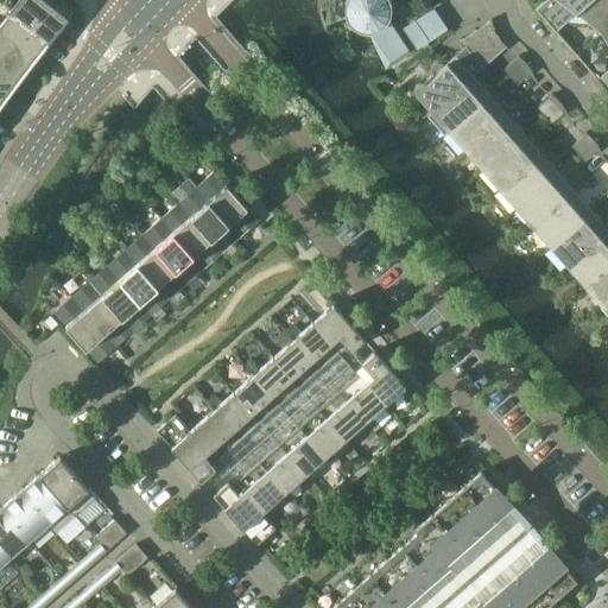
[(18,0),(11,10),(48,40),(59,25),(73,10),(61,0),(18,0)]
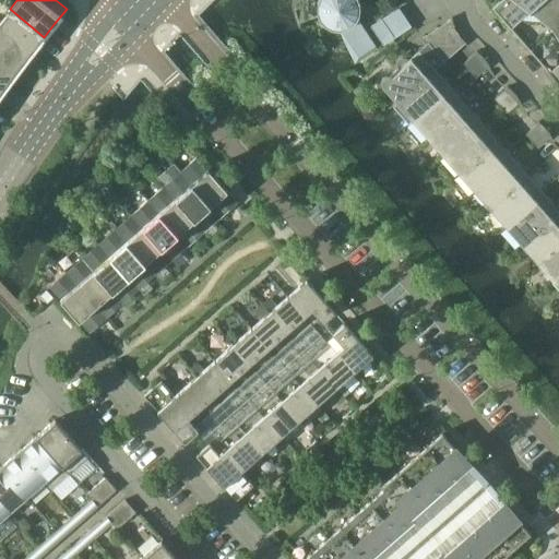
[(359,11),(359,4),(357,0),(318,0),(317,3),(317,10),(317,14),(319,19),(320,22),(322,24),(326,27),(332,30),(339,31),(341,31),(359,58),(377,47),(357,19),(358,16),(358,14),(359,11)]
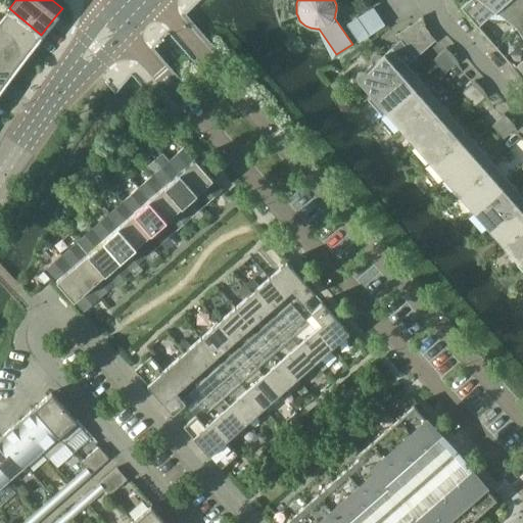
[(505,19),(516,29),(522,22),(522,8),(515,0),(468,0),(461,7),(477,27),(487,18),(505,19)]
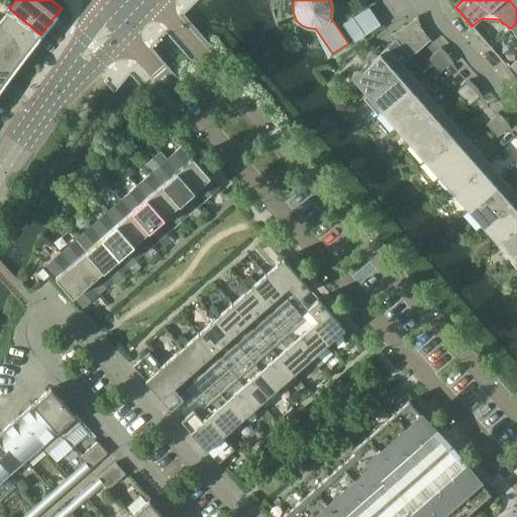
[(9,8),(0,18),(0,32),(26,52),(34,41),(40,34),(9,8)]
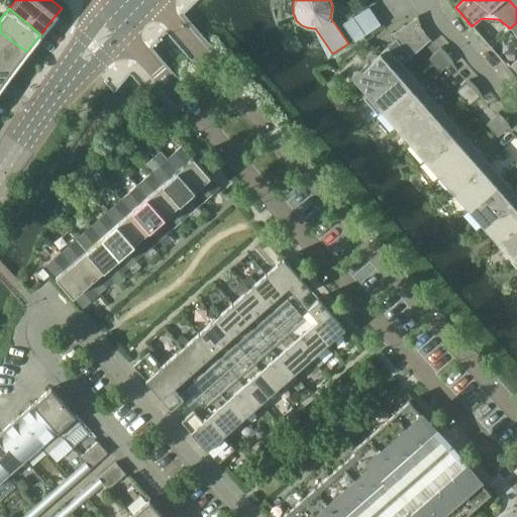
[(368,94),(369,94),(402,65),(402,64),(429,40),(430,40),(431,40),(425,33),(421,27),(419,21),(418,16),(417,16),(417,17),(391,33),(396,39),(392,43),(388,47),(387,47),(377,56),(376,56),(375,55),(374,55),(372,55),(371,55),(370,56),(369,57),(369,58),(368,59),(368,61),(369,62),(369,63),(360,70),(353,77),(368,94)]
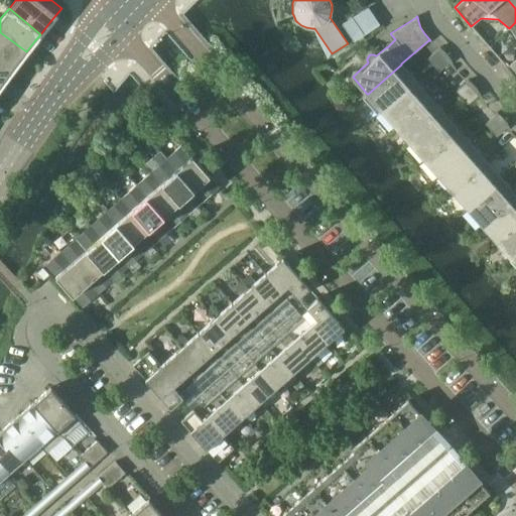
[(363,33),(352,17),(342,23),(353,39),(363,33)]
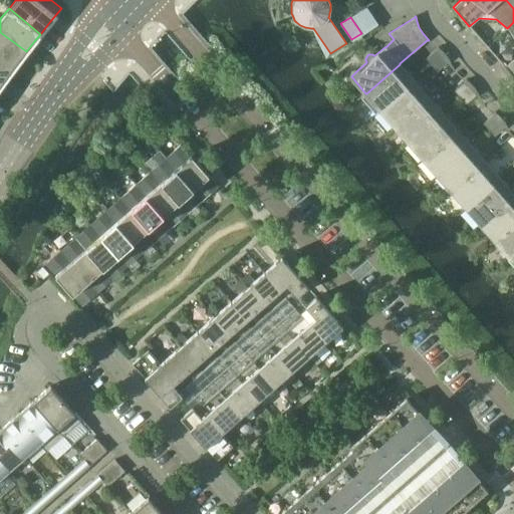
[(513,22),(507,28),(513,38),(513,57),(504,66),(513,77),(513,22)]
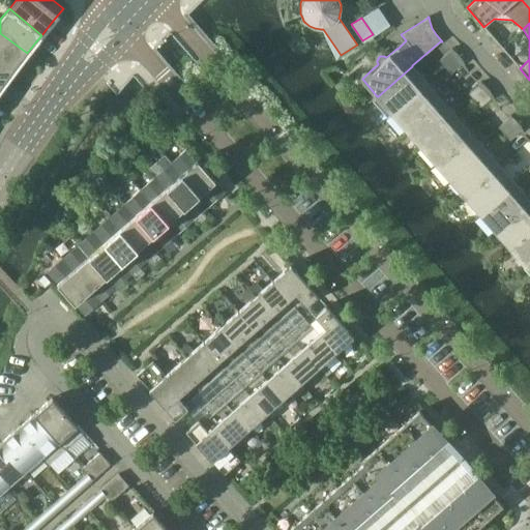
[(0,33),(0,64),(12,74),(20,63),(27,53),(0,33)]
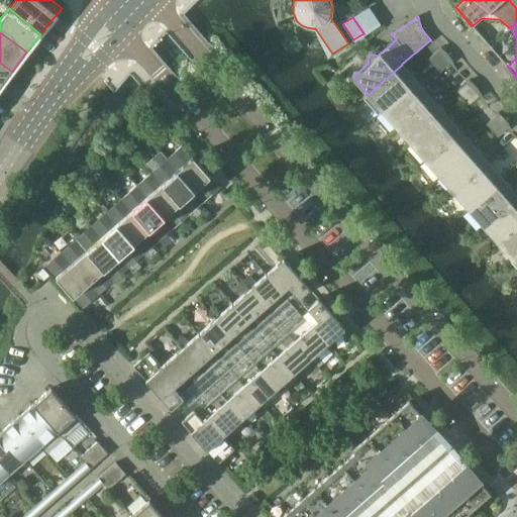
[(429,59),(434,65),(446,54),(444,52),(441,48),(429,59)]
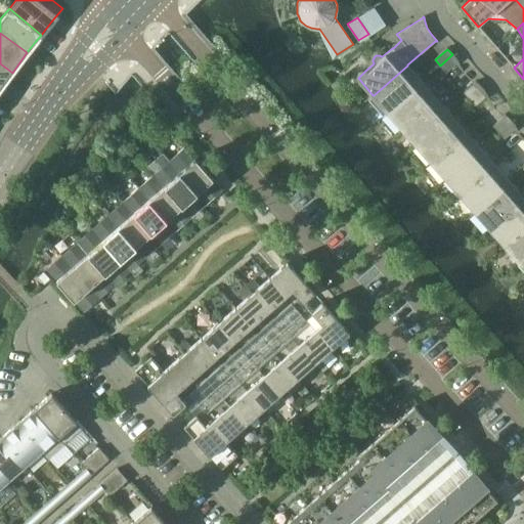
[(455,57),(452,54),(440,66),(445,72),(457,61),(455,57)]
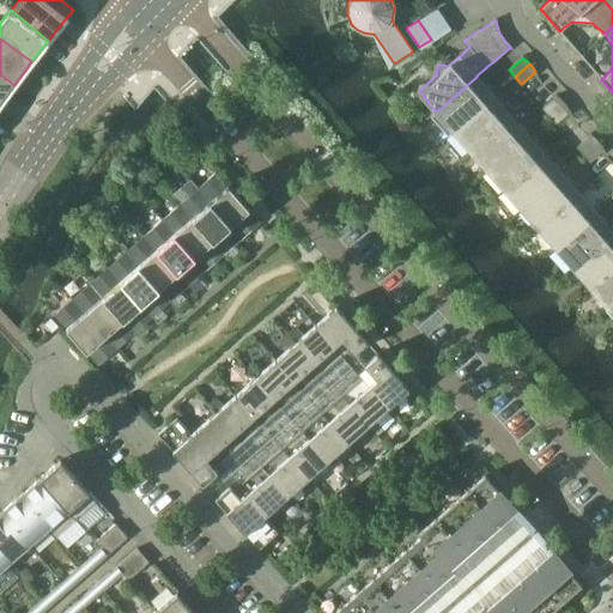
[(0,74),(0,103),(6,96),(14,85),(0,74)]
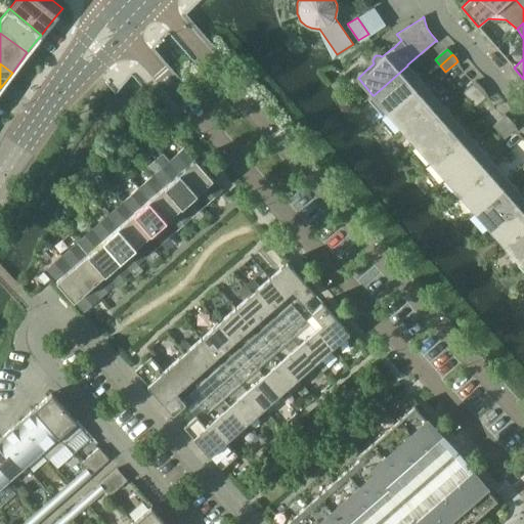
[(388,112),(422,82),(407,66),(374,95),(373,95),(368,99),(384,117),(388,113),(388,112)]
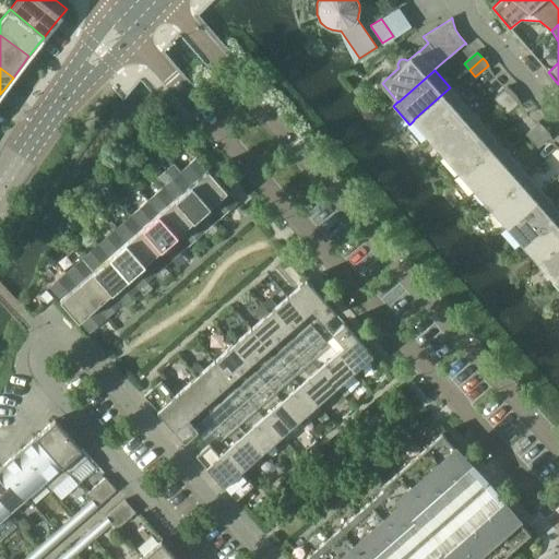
[(414,120),(429,138),(466,105),(450,87),(414,119),(414,120)]
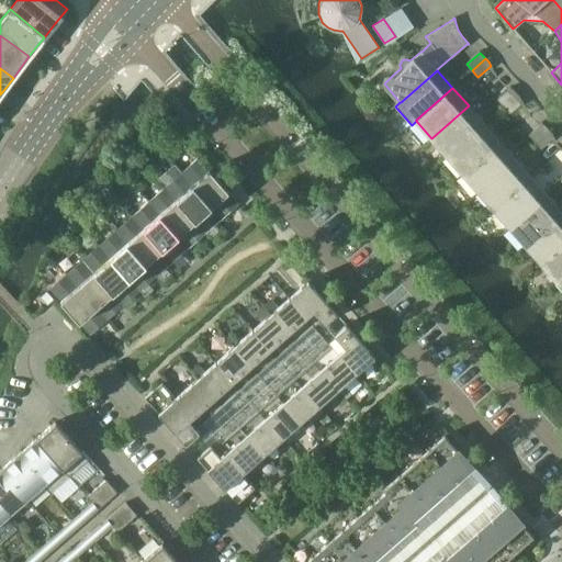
[(497,99),(504,107),(517,94),(516,93),(510,88),(497,99)]
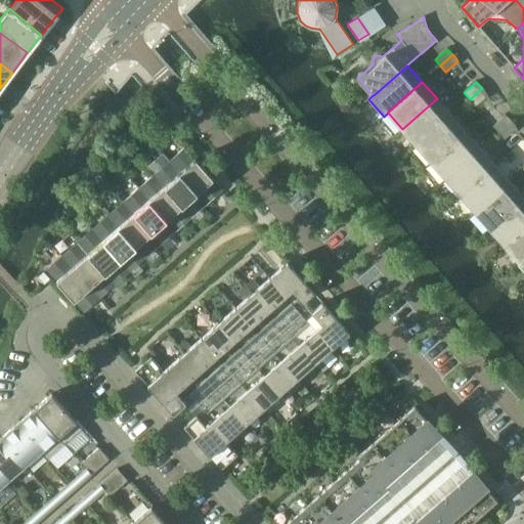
[(485,91),(482,88),(470,99),(475,104),(487,94),(485,91)]
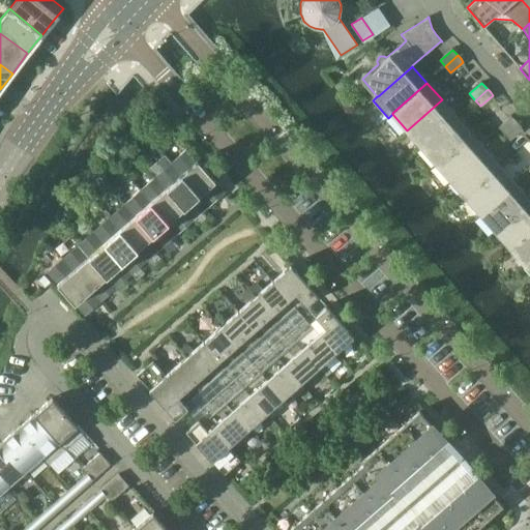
[(407,130),(421,147),(457,116),(442,99),(407,130)]
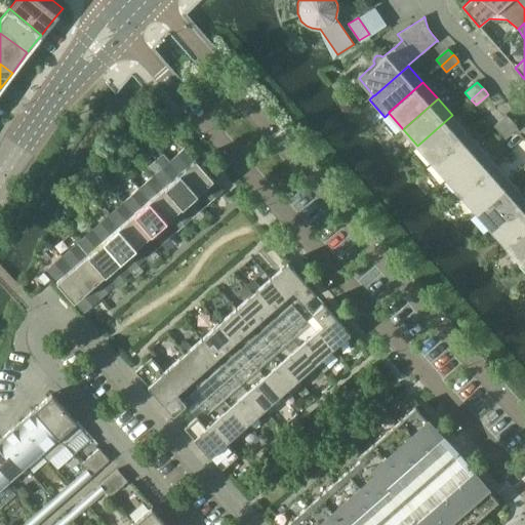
[(467,131),(452,115),(417,146),(432,162),(467,131)]
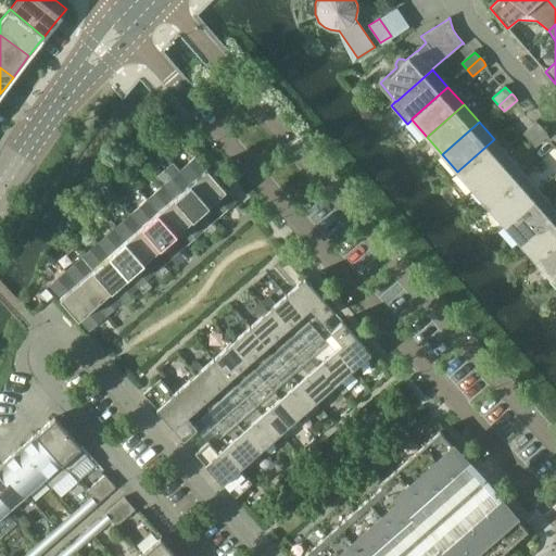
[(523,134),(530,140),(543,128),(540,126),(536,123),(523,134)]
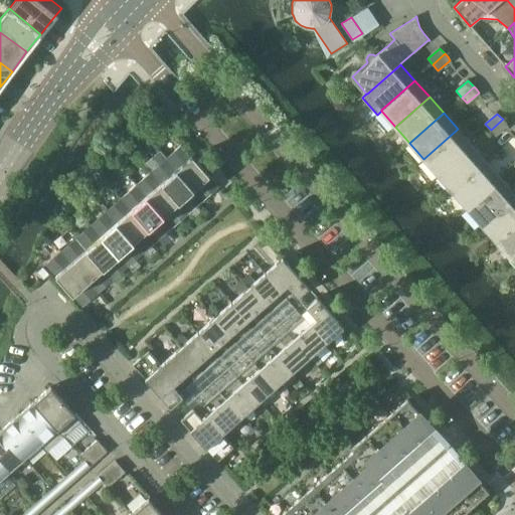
[(504,121),(503,119),(491,130),(495,136),(507,126),(504,121)]
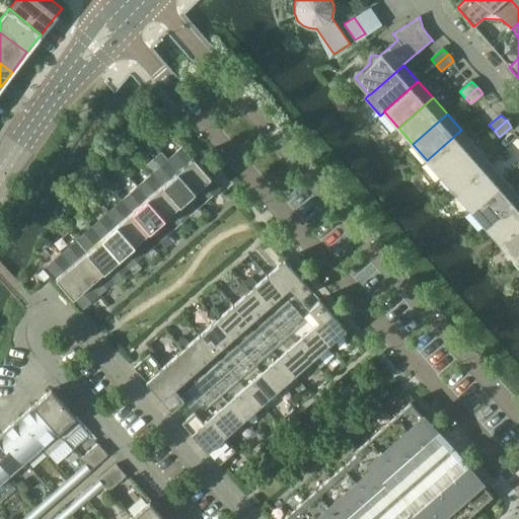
[(476,147),(461,130),(427,160),(430,163),(441,176),(457,163),(476,147)]
